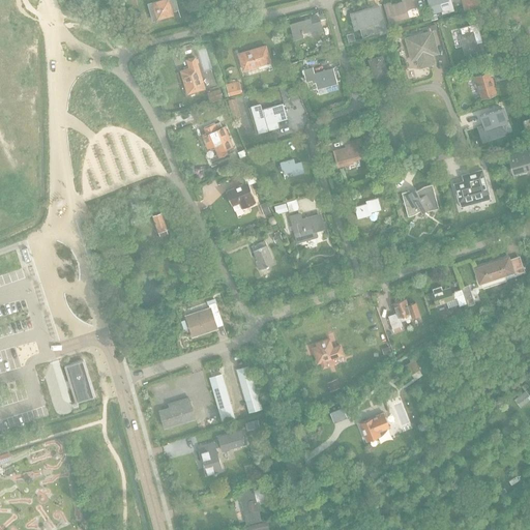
[(127,0),(129,8),(138,7),(136,0),(127,0)]
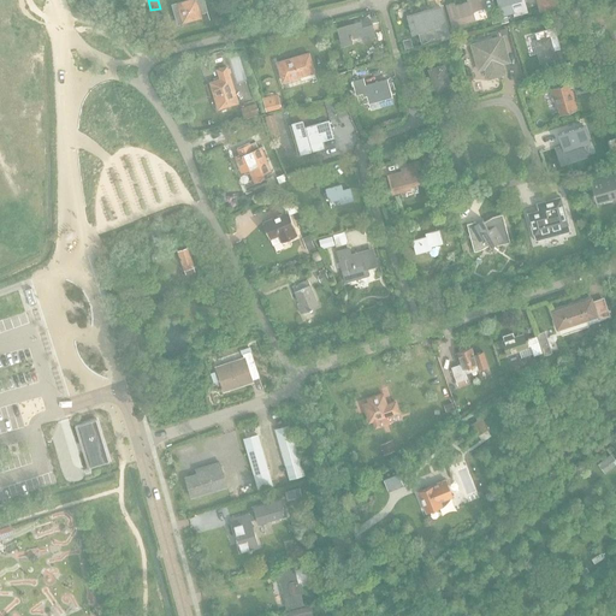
[(189,0),(172,5),(178,23),(200,17),(200,15),(207,12),(203,0),(189,0)]
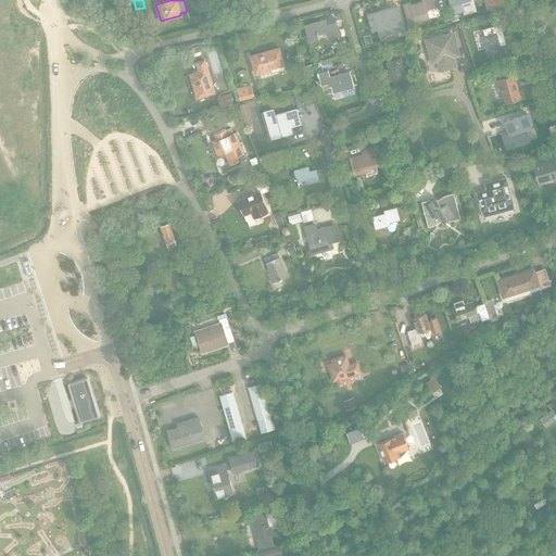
[(427,10),(437,8),(434,0),(420,0),(421,1),(411,4),(409,2),(402,4),(407,25),(429,19),(427,10)]
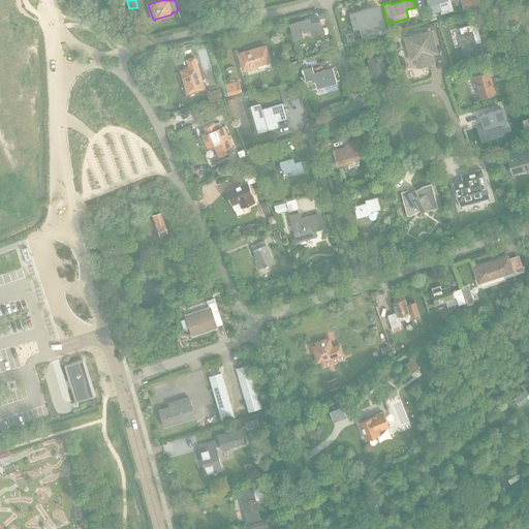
[(428,0),(432,13),(442,10),(439,3),(448,0),(428,0)]
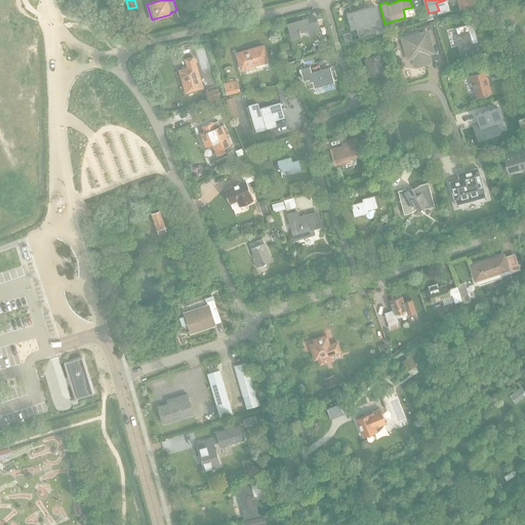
[(375,31),(376,33),(381,31),(374,5),(347,13),(351,29),(363,25),(365,34),(375,31)]
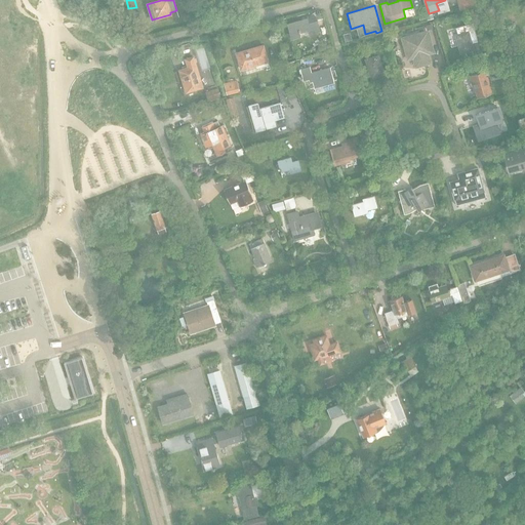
[(290,35),(308,30),(310,34),(319,31),(316,22),(311,24),(310,18),(287,25),(290,35)]
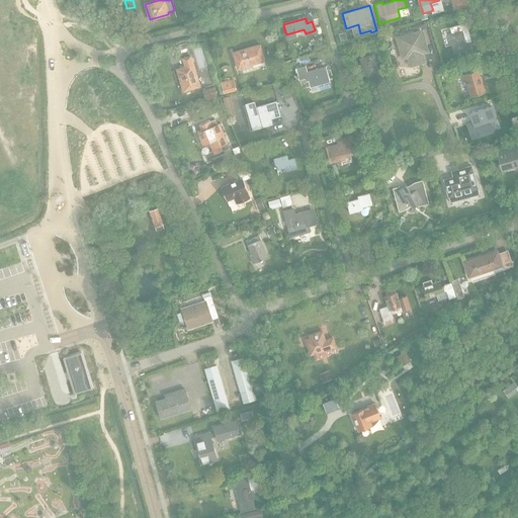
[(451,33),(449,33),(454,52),(458,51),(459,55),(466,53),(465,49),(466,49),(463,39),(469,37),(465,23),(449,27),(449,28),(451,33)]
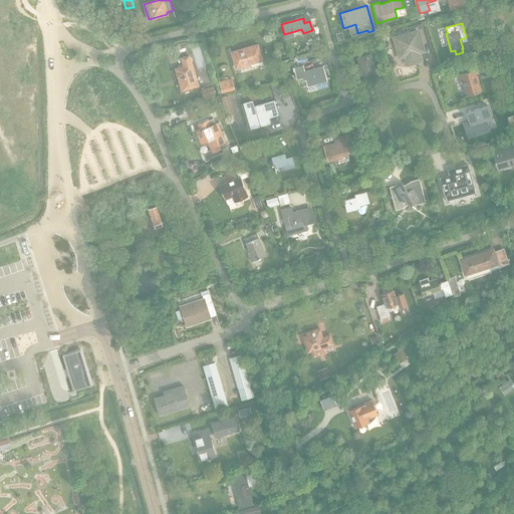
[(418,31),(394,38),(400,57),(407,55),(409,64),(420,61),(417,49),(422,47),(418,31)]
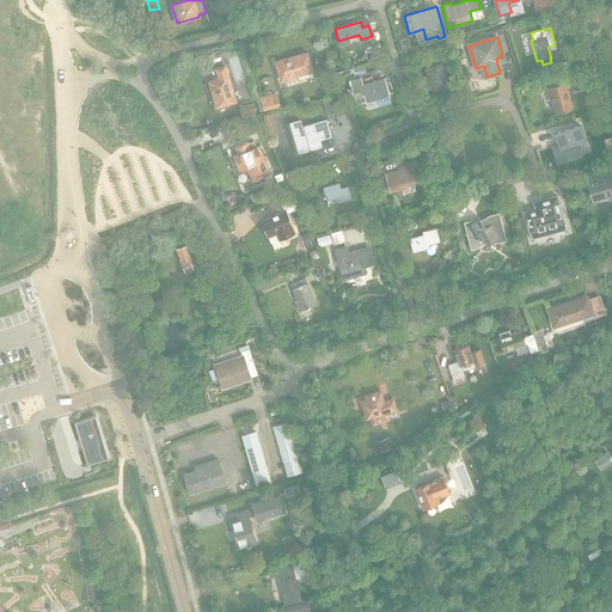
[(275,62),(281,81),(305,74),(299,55),(275,62)]
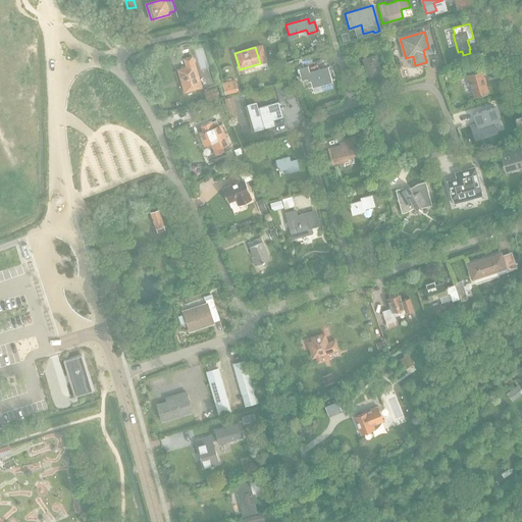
[(368,79),(382,74),(376,54),(368,57),(367,55),(362,56),(363,58),(362,58),(368,79)]
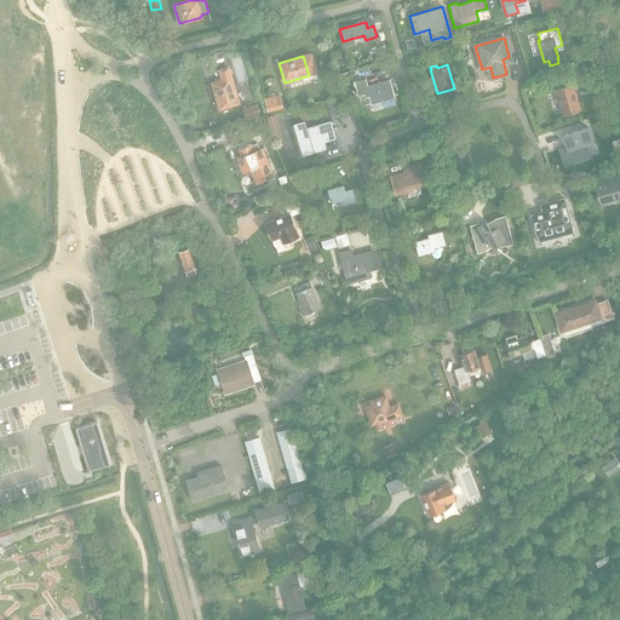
[(212,84),(219,109),(239,103),(228,68),(219,70),(222,80),(212,84)]
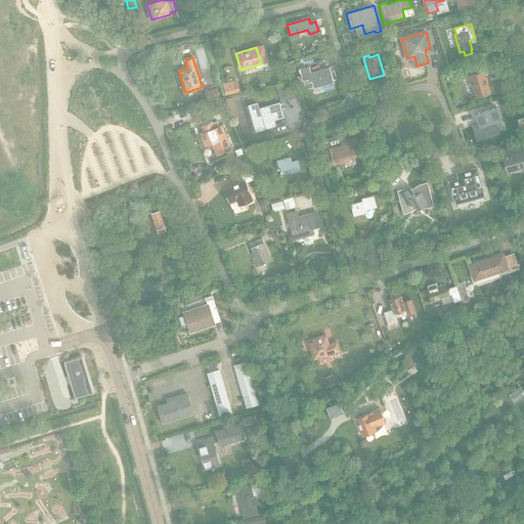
[(451,71),(459,69),(456,62),(449,64),(451,71)]
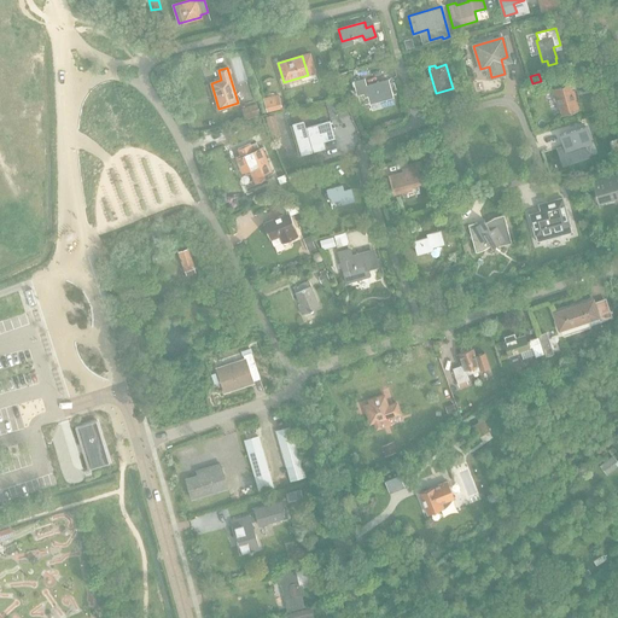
[(363,79),(354,82),(357,94),(363,93),(365,98),(368,97),(369,99),(371,104),(380,100),(392,98),(389,87),(388,81),(380,83),(366,87),(363,79)]
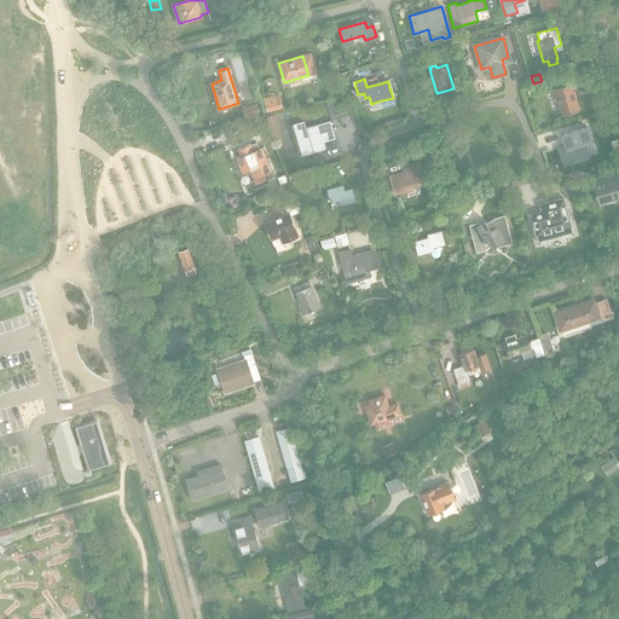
[(571,84),(551,88),(553,90),(557,105),(559,105),(562,115),(561,115),(561,116),(580,110),(580,109),(579,110),(574,91),(572,91),(571,85),(572,85),(571,84)]
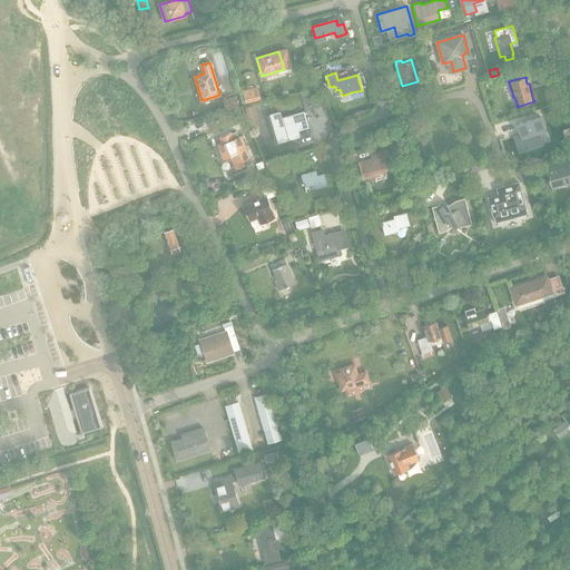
[(243,91),(246,102),(259,99),(256,88),(243,91)]
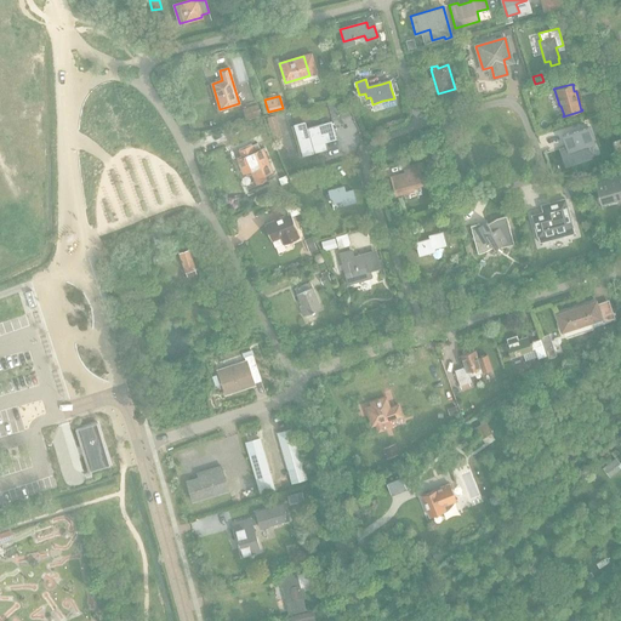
[(251,107),(251,106),(246,107),(249,117),(254,115),(254,114),(258,113),(257,106),(251,107)]
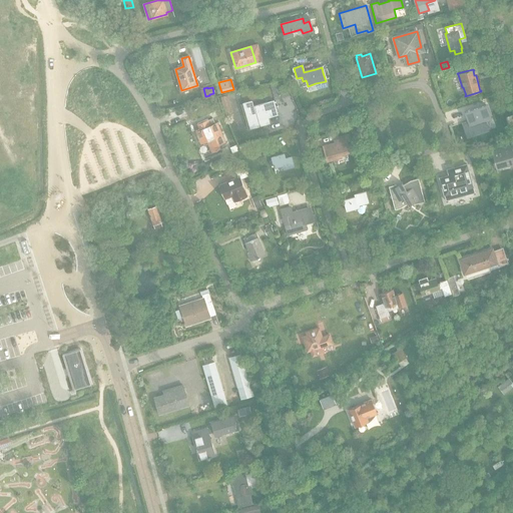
[(251,100),(242,102),(248,129),(270,123),(269,117),(277,114),(275,105),(268,107),(267,103),(254,106),(253,106),(251,100)]
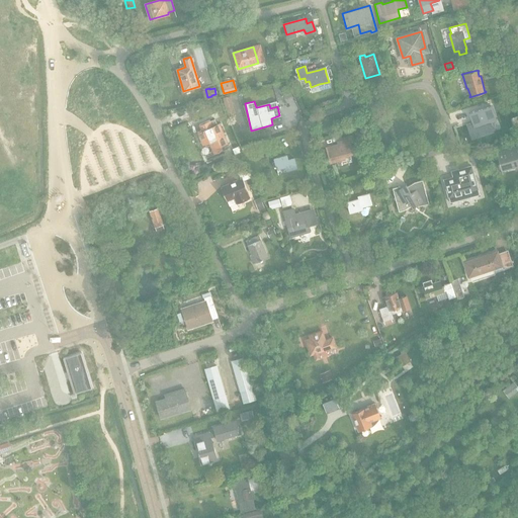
[(475,123),(467,125),(471,138),(481,134),(480,133),(491,128),(489,119),(491,119),(491,120),(495,119),(490,105),(469,112),(471,120),(473,120),(475,123)]
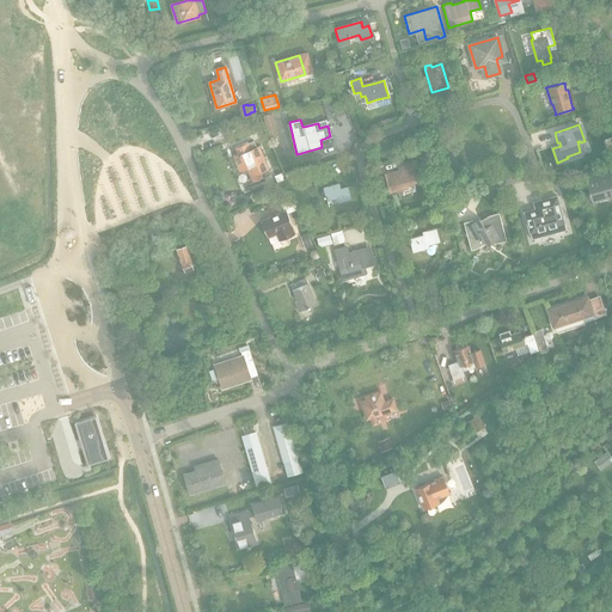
[(263,179),(261,172),(268,170),(258,146),(256,147),(254,142),(249,144),(248,141),(233,147),(237,155),(233,157),(240,172),(248,170),(254,183),(263,179)]
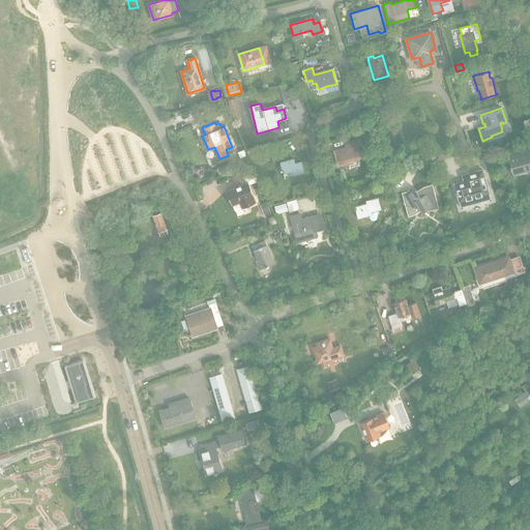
[(333,151),(337,167),(344,165),(343,163),(360,157),(357,147),(360,146),(359,141),(348,144),(349,147),(333,151)]
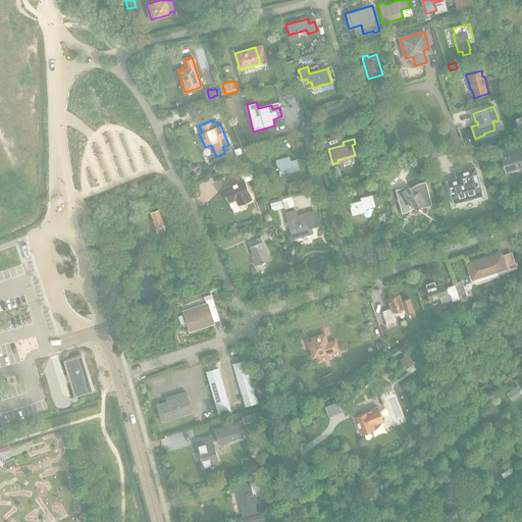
[(500,153),(499,153),(504,168),(520,164),(521,169),(521,146),(500,153)]
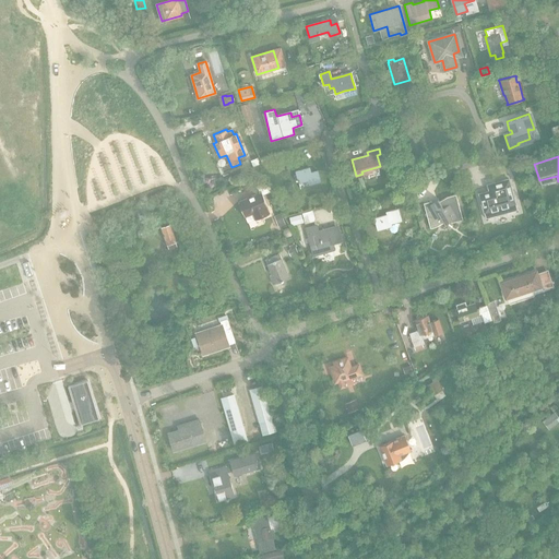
[(317,171),(310,173),(309,168),(295,171),(296,177),(294,178),(295,181),(297,180),(298,182),(307,180),(308,183),(320,180),(317,171)]
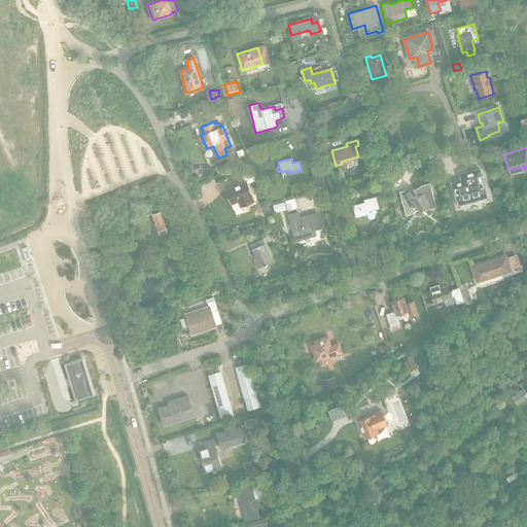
[(467,178),(451,182),(456,201),(486,192),(479,169),(465,172),(467,178)]
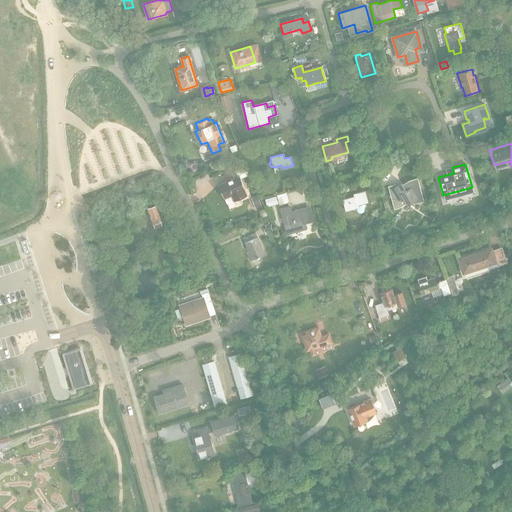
[(420,202),(430,199),(424,176),(416,178),(408,182),(407,183),(403,184),(401,182),(394,184),(400,207),(405,206),(414,200),(419,199),(420,202)]
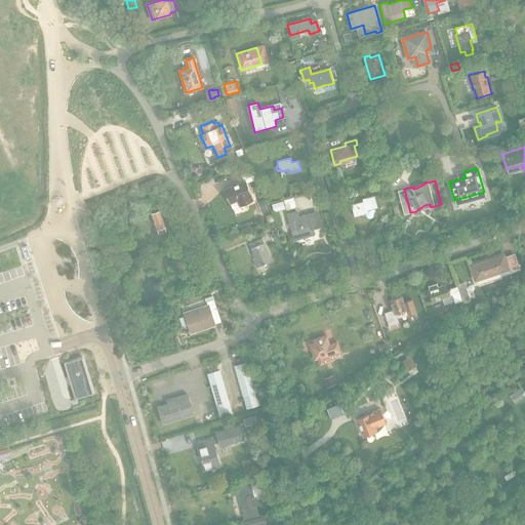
[(224,190),(232,208),(250,200),(242,183),(224,190)]
